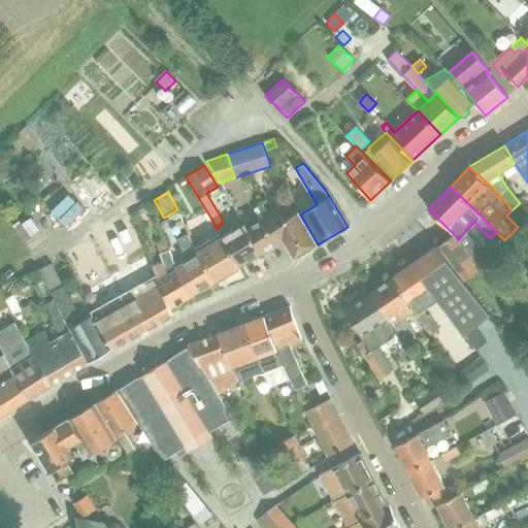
[(262,203),(240,217),(244,224),(262,254),(284,240),(290,238),(281,223),(275,226),(268,215),(262,203)]
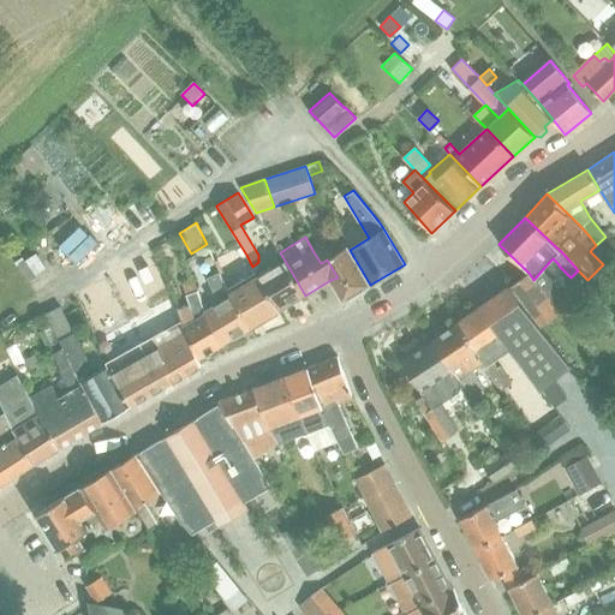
[(370,285),(350,250),(347,246),(332,256),(324,243),(312,250),(321,263),(327,260),(338,278),(330,280),(342,302),(370,285)]
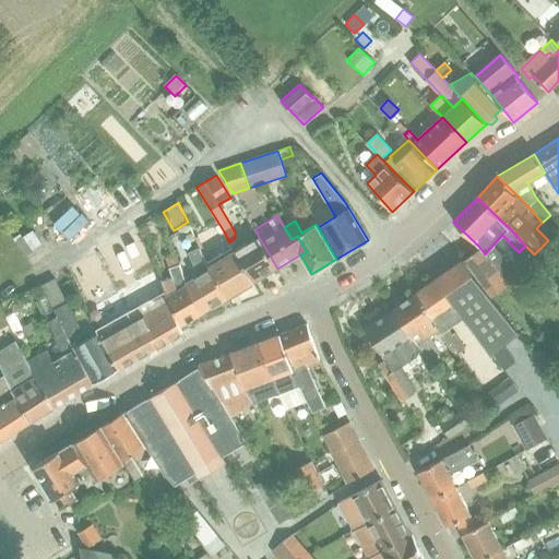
[(146,224),(138,228),(142,236),(151,230),(146,224)]
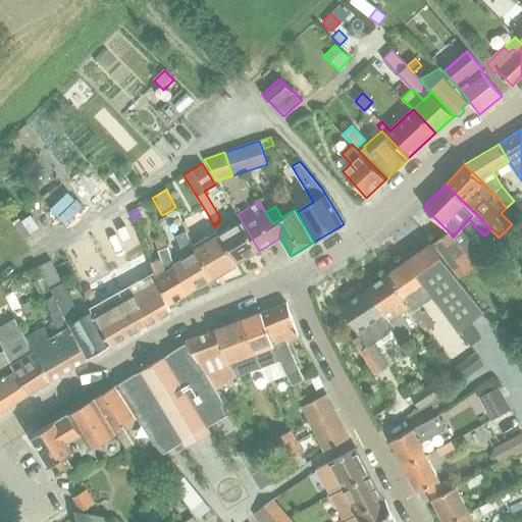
[(30,214),(21,220),(30,232),(38,226),(30,214)]
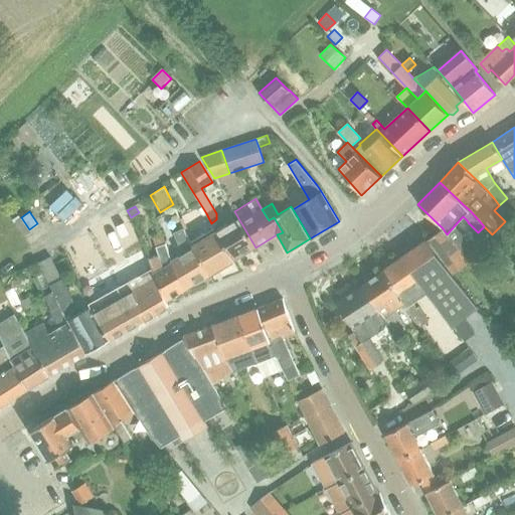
[(183,228),(185,230),(195,225),(189,213),(179,218),(183,228)]
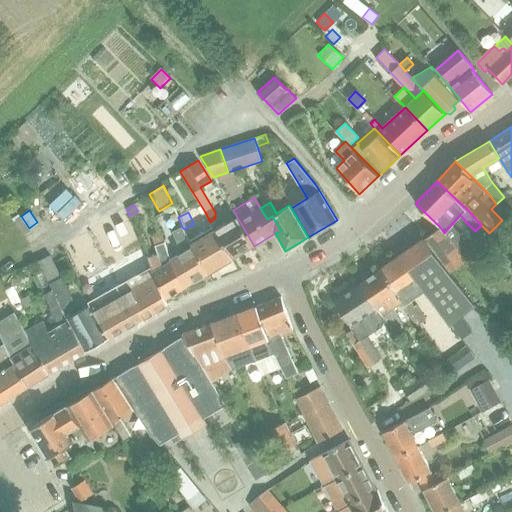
[(210,222),(213,227),(232,259),(254,246),(237,217),(220,227),(215,218),(210,222)]
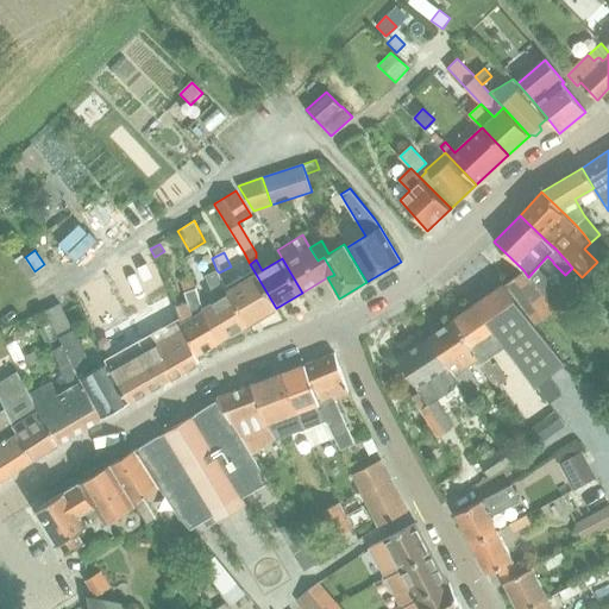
[(219,272),(217,270),(205,275),(213,293),(215,293),(219,299),(202,308),(221,340),(248,325),(225,287),(219,272)]
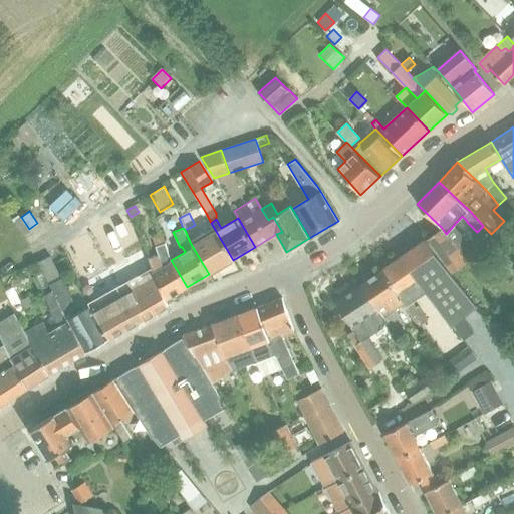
[(233,260),(214,228),(190,242),(209,274),(233,260)]
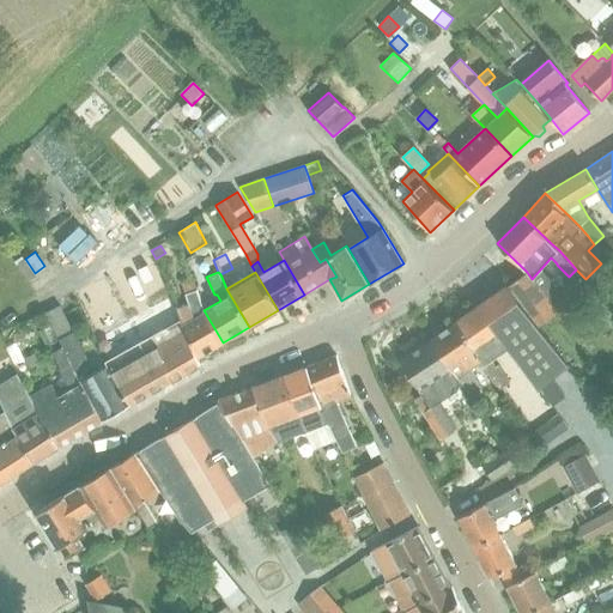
[(532,279),(527,272),(508,285),(538,327),(546,321),(556,314),(540,290),(532,279)]
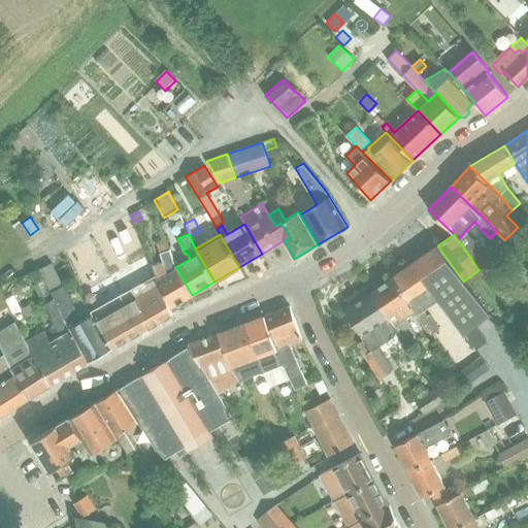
[(472,244),(465,250),(479,270),(487,264),(472,244)]
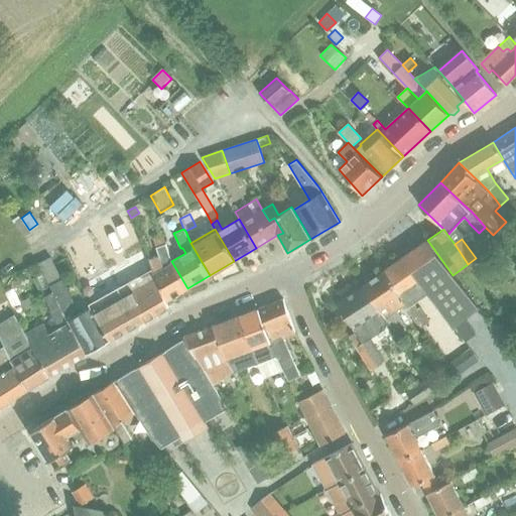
[(79,240),(65,248),(71,258),(85,250),(79,240)]
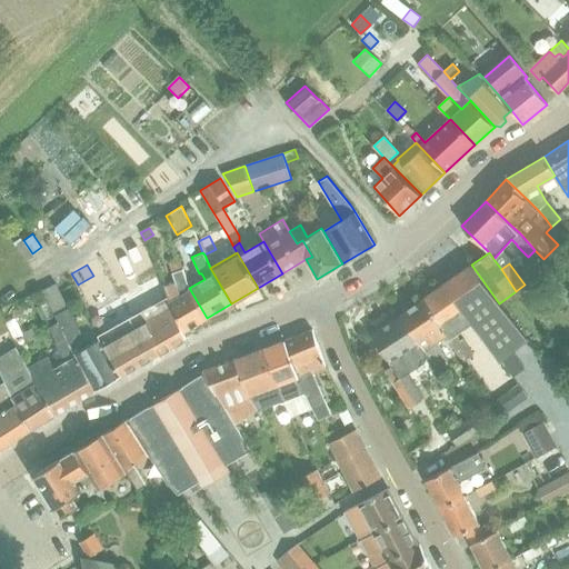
[(471,265),(423,299),(448,335),(463,361),(473,355),(462,338),(459,340),(456,335),(471,323),(498,361),(527,339),(499,303),(471,265)]
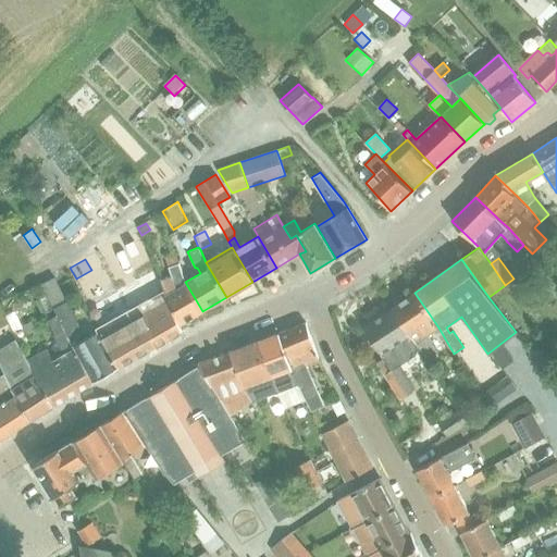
[(172,276),(161,281),(168,295),(180,325),(202,311),(185,282),(178,263),(169,268),(172,276)]
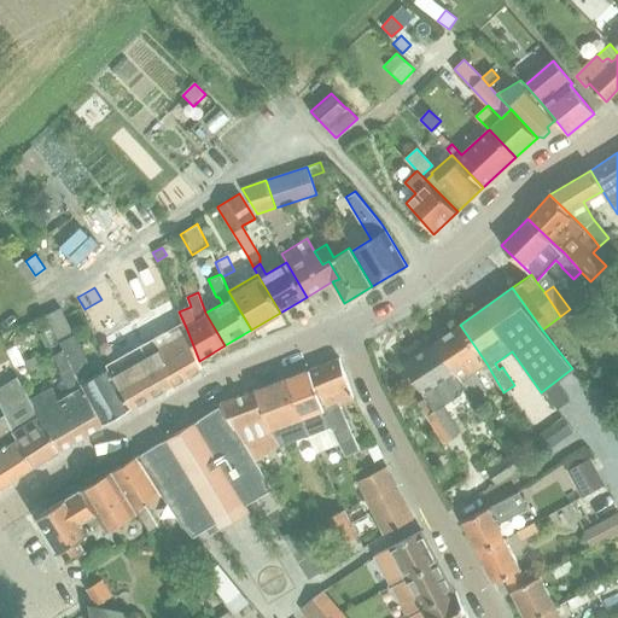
[(130,408),(108,368),(87,380),(86,375),(93,372),(60,309),(47,316),(59,342),(64,349),(104,424),(130,408)]
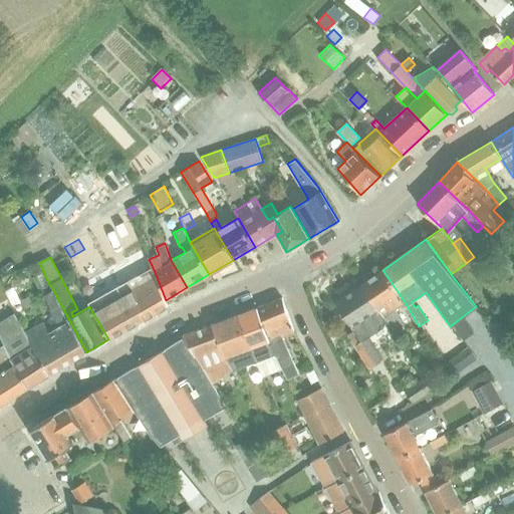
[(152,268),(116,286),(136,324),(168,306),(167,303),(166,300),(153,267),(152,268)]
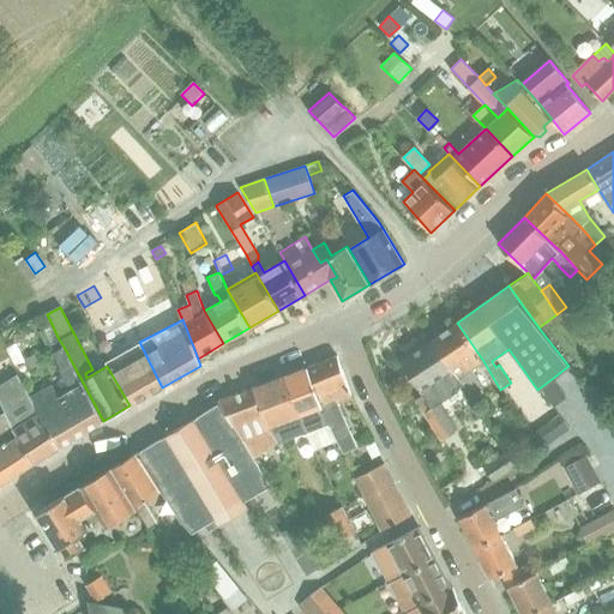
[(483,361),(457,323),(431,339),(462,384),(470,395),(482,387),(471,369),(475,366),(483,361)]
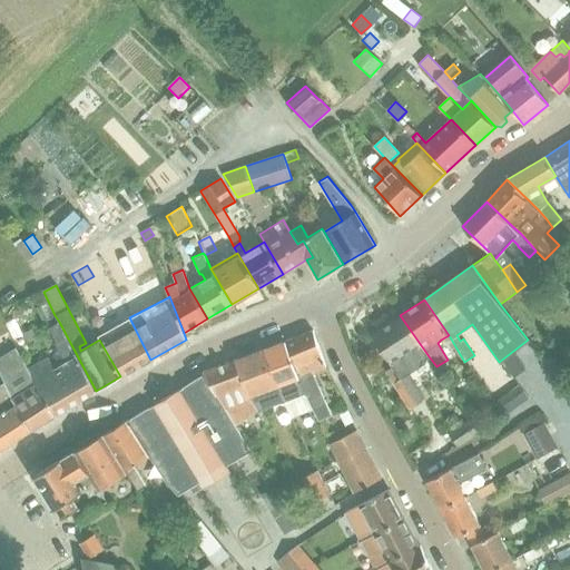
[(47,302),(37,307),(43,322),(55,317),(47,302)]
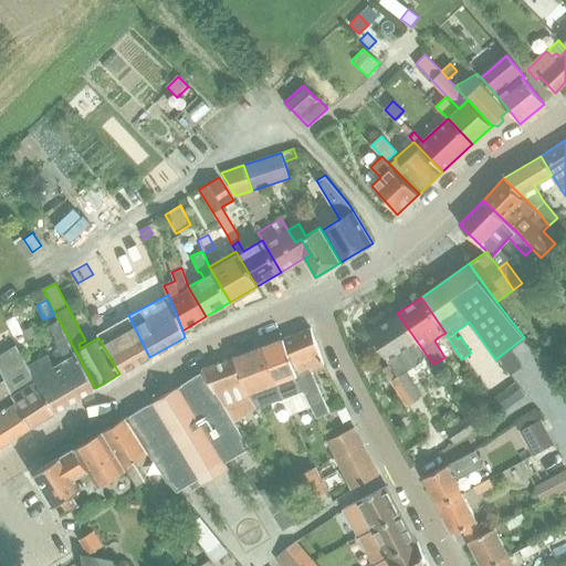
[(426,354),(397,313),(369,333),(388,360),(389,364),(383,368),(407,405),(421,396),(405,371),(423,359),(421,357),(426,354)]
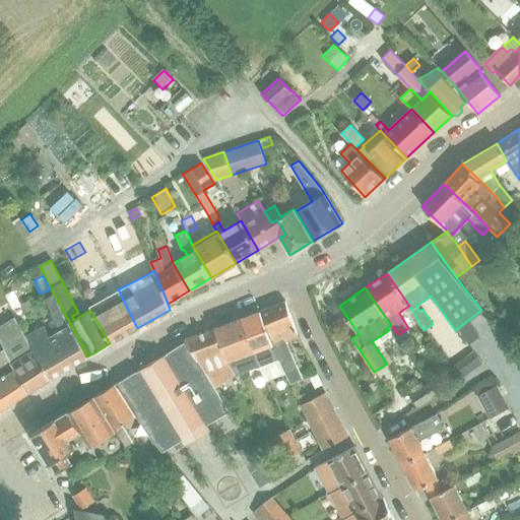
[(118,289),(89,307),(90,310),(110,343),(137,328),(118,289)]
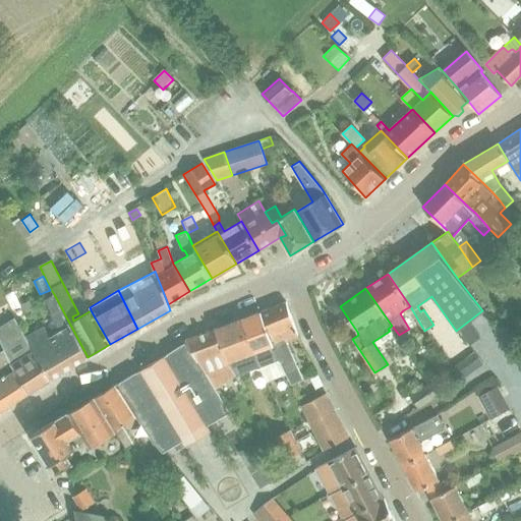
[(88,357),(54,294),(45,299),(51,312),(50,312),(58,328),(59,328),(63,330),(50,338),(44,327),(26,337),(49,380),(88,357)]
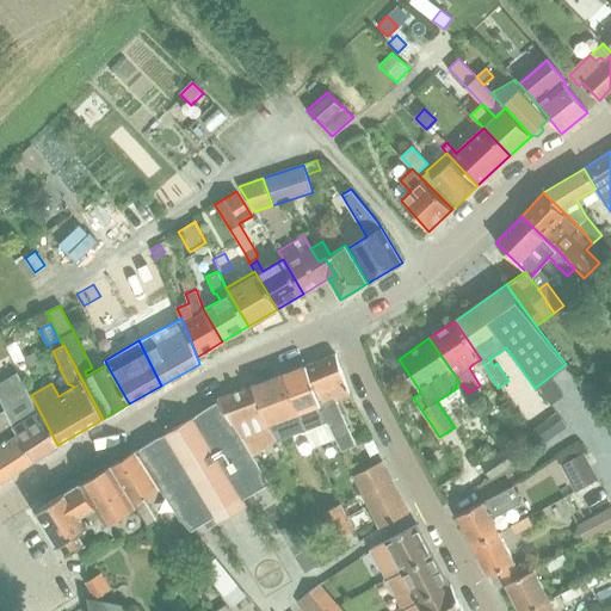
[(29,368),(39,362),(34,352),(24,358),(29,368)]
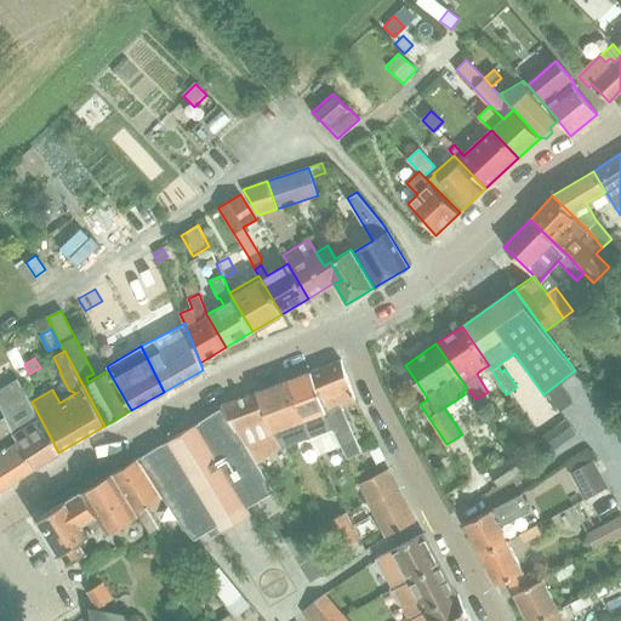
[(341,360),(312,371),(332,428),(341,445),(347,457),(360,451),(341,406),(355,400),(341,360)]
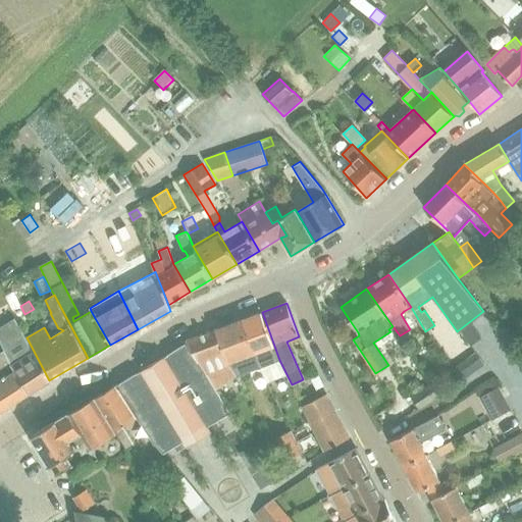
[(262,312),(243,319),(254,353),(253,353),(259,368),(266,382),(286,374),(279,360),(262,312)]
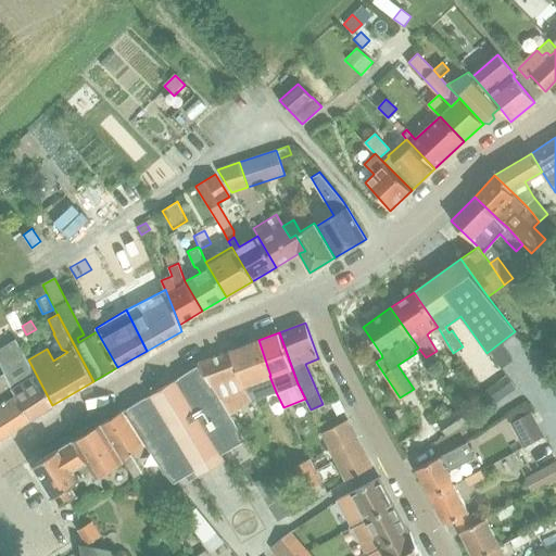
[(17,339),(0,349),(0,364),(4,373),(11,388),(29,419),(52,405),(28,359),(17,339)]
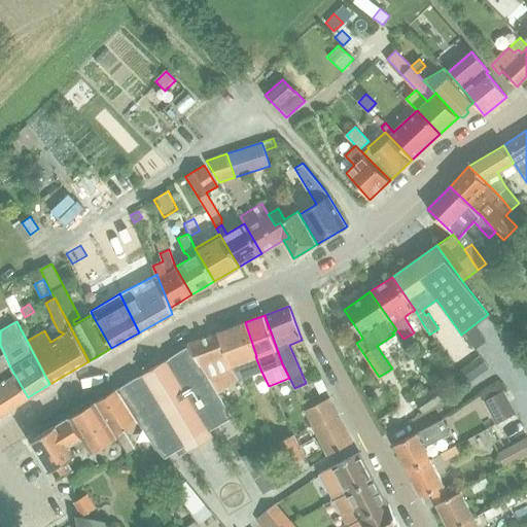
[(245,322),(218,332),(230,365),(231,367),(240,380),(261,372),(255,356),(256,356),(245,322)]
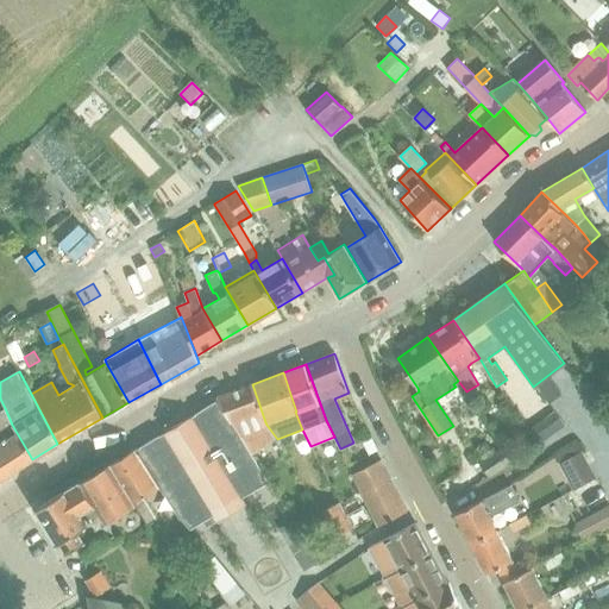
[(550,376),(538,384),(550,401),(562,393),(550,376)]
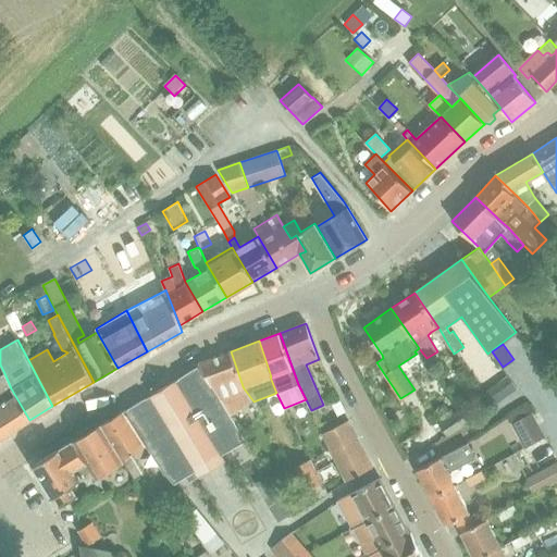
[(200,361),(198,362),(200,366),(226,410),(231,417),(254,401),(244,388),(243,386),(231,351),(200,361)]
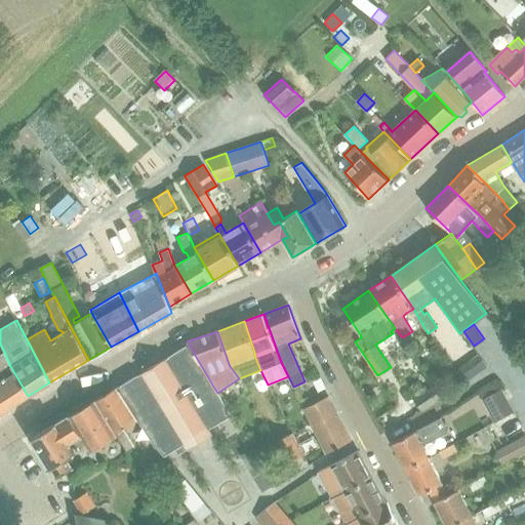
[(119,387),(117,388),(136,419),(153,444),(164,455),(184,444),(188,449),(212,435),(209,429),(231,415),(231,413),(217,393),(213,387),(189,345),(187,346),(186,346),(169,356),(166,359),(165,358),(142,372),(138,375),(137,374),(121,385),(119,387)]
